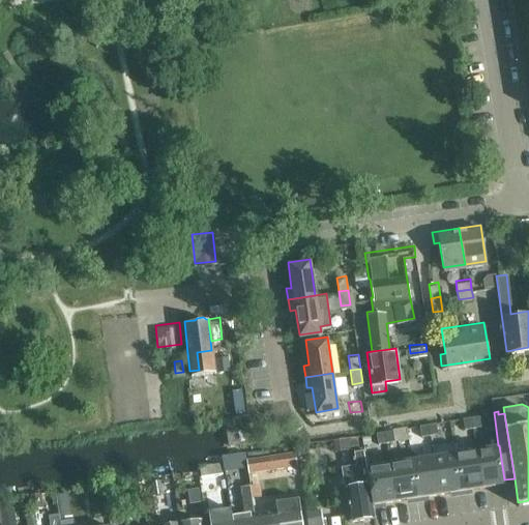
[(471,416),(472,427),(480,425),(479,415),(471,416)]
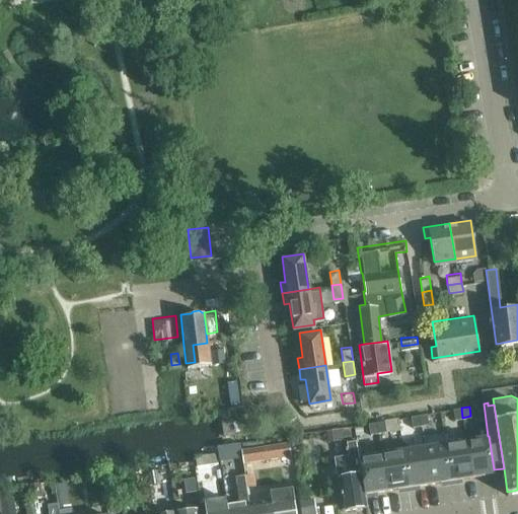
[(455,419),(462,418),(461,408),(453,409),(455,419)]
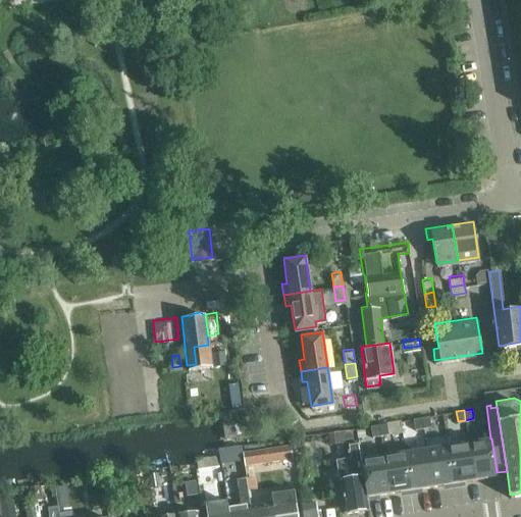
[(421,417),(423,427),(430,425),(429,416),(421,417)]
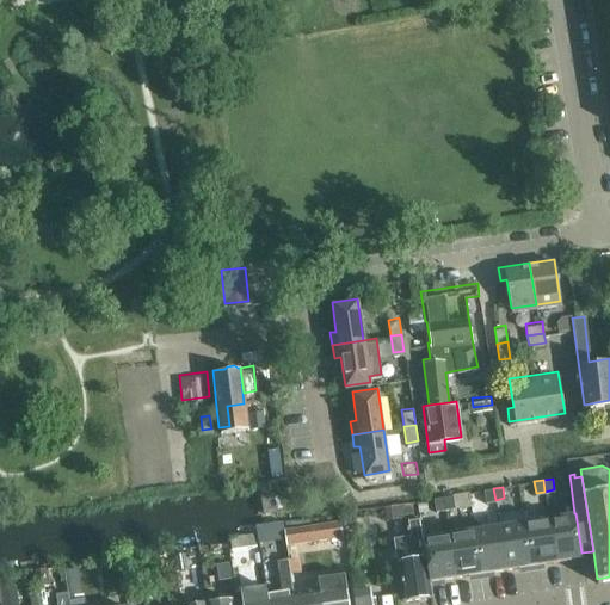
[(486,501),(495,500),(493,488),(484,489),(486,501)]
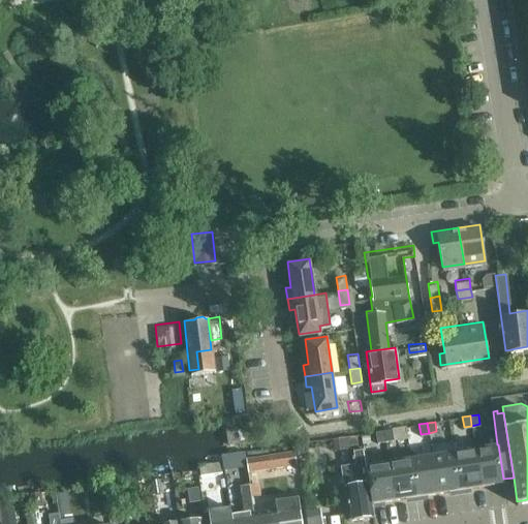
[(226,429),(227,440),(238,438),(236,428),(226,429)]
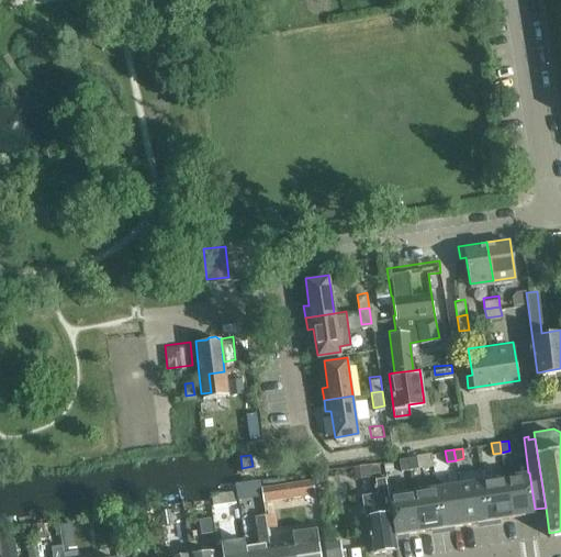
[(407,457),(410,468),(418,466),(416,456),(407,457)]
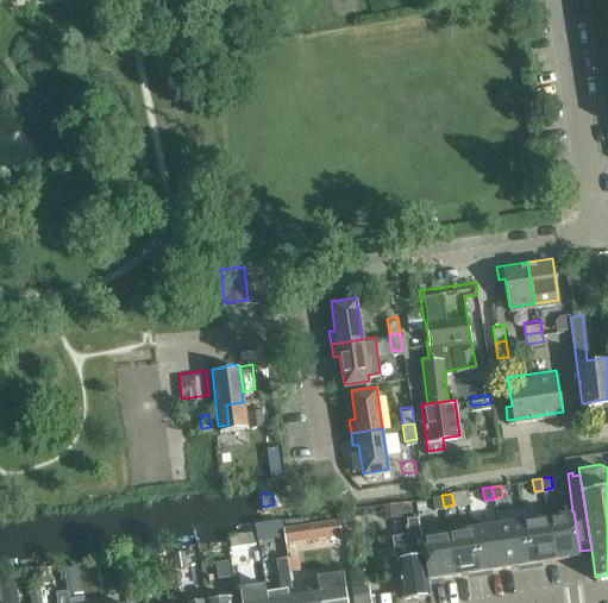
[(434,508),(444,507),(442,495),(432,496),(434,508)]
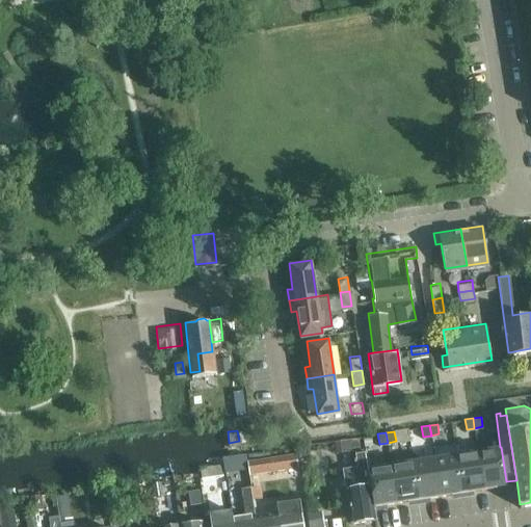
[(501,447),(500,447),(478,450),(484,488),(507,484),(506,481),(501,447)]
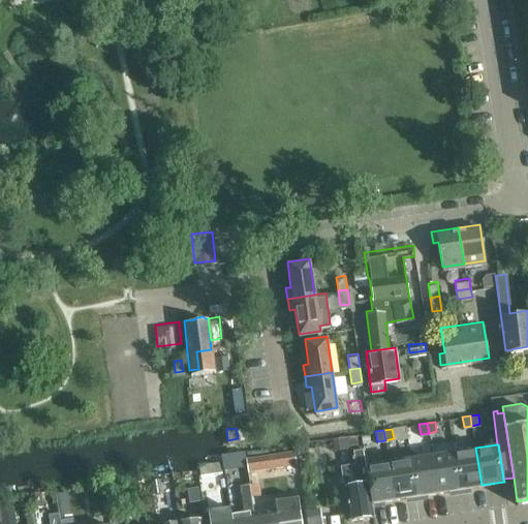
[(340,463),(343,483),(349,517),(373,514),(363,447),(352,449),(354,461),(340,463)]
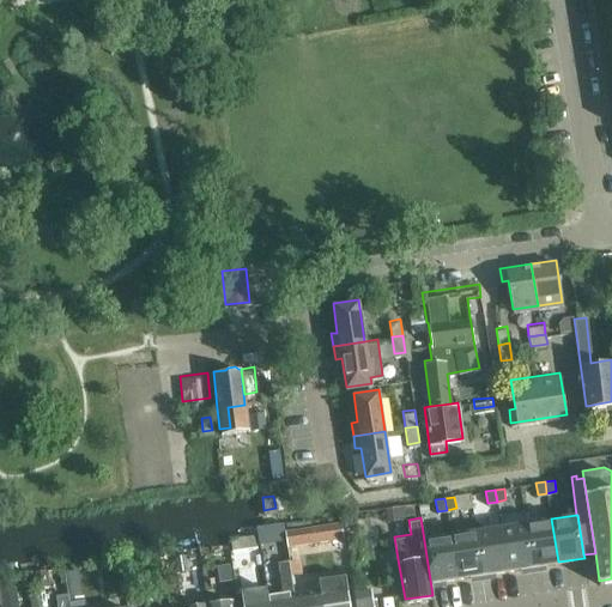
[(558,562),(551,519),(526,523),(533,565),(558,562)]
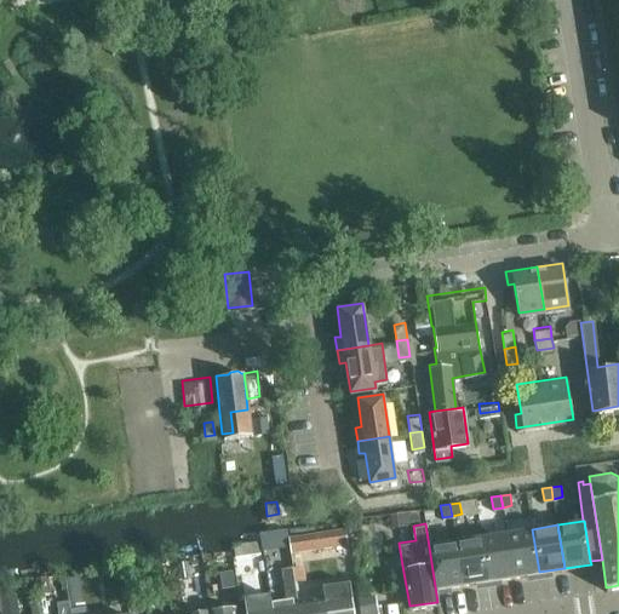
[(343,527),(314,531),(316,544),(345,540),(343,527)]
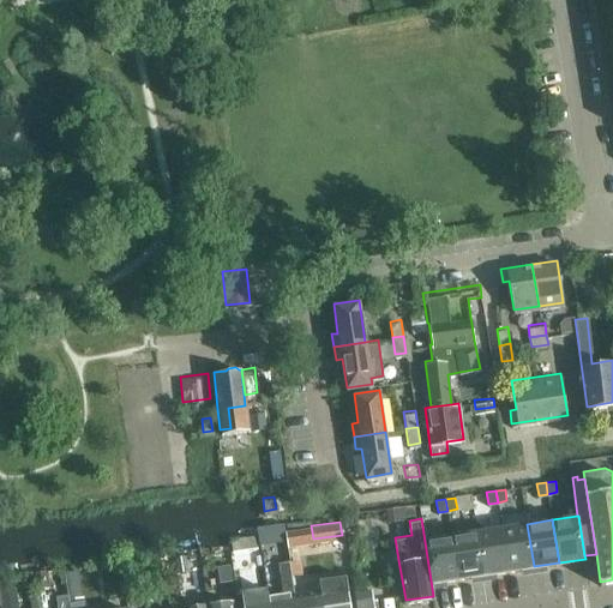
[(534,566),(527,524),(502,528),(509,571),(534,566)]
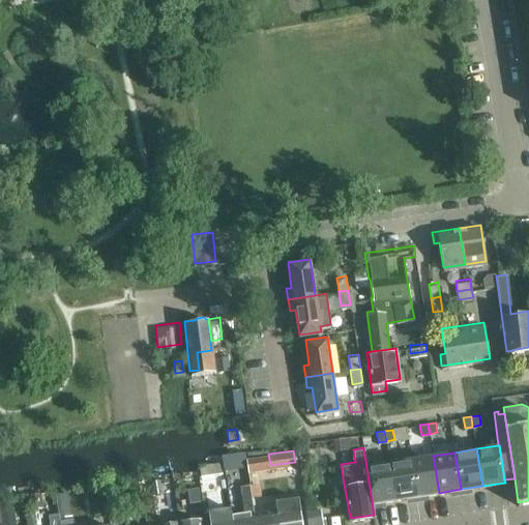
[(439,493),(433,456),(411,459),(417,496),(439,493)]
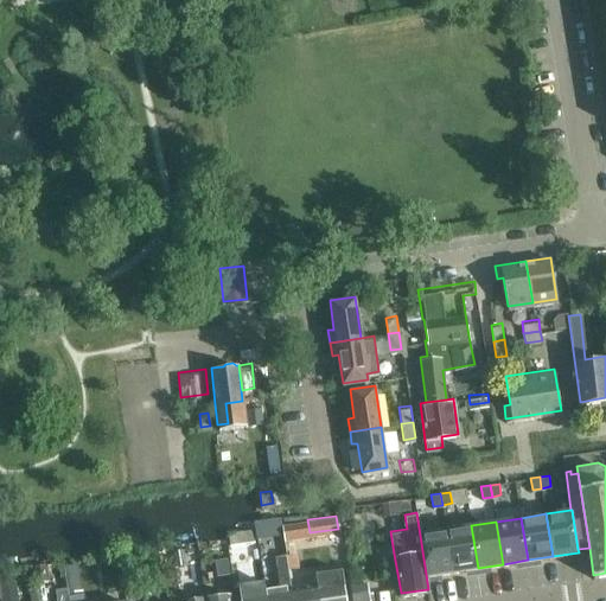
[(478,568),(471,525),(446,530),(453,571),(478,568)]
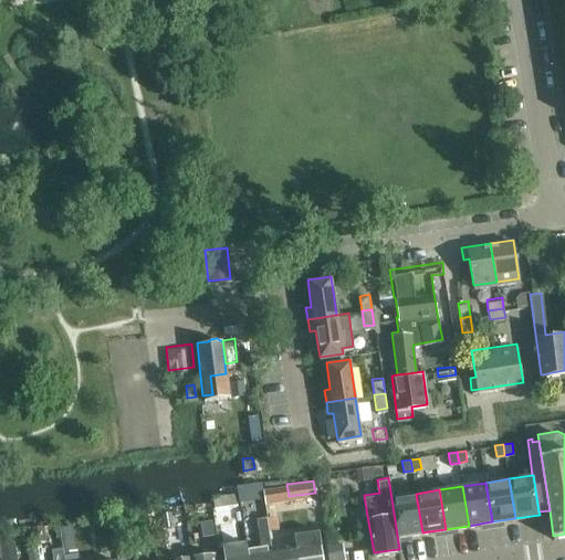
[(234,490),(212,495),(213,506),(237,502),(234,490)]
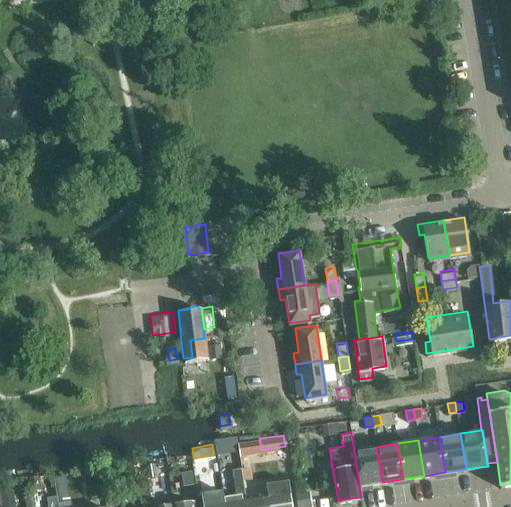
[(382,482),(376,447),(354,450),(360,486),(382,482)]
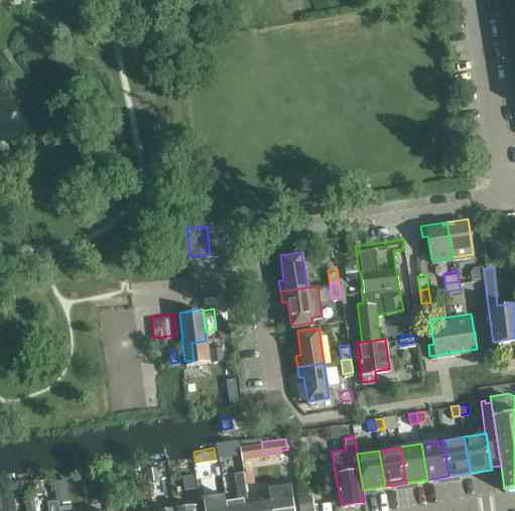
[(252,469),(243,470),(245,484),(254,483),(252,469)]
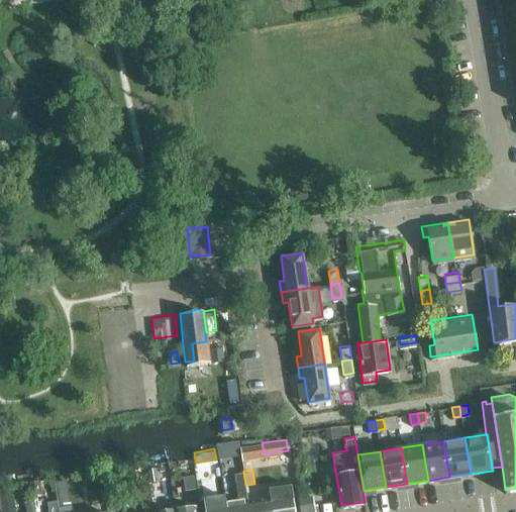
[(238,499),(226,501),(227,511),(249,511),(247,498),(245,485),(243,471),(234,473),(238,499)]
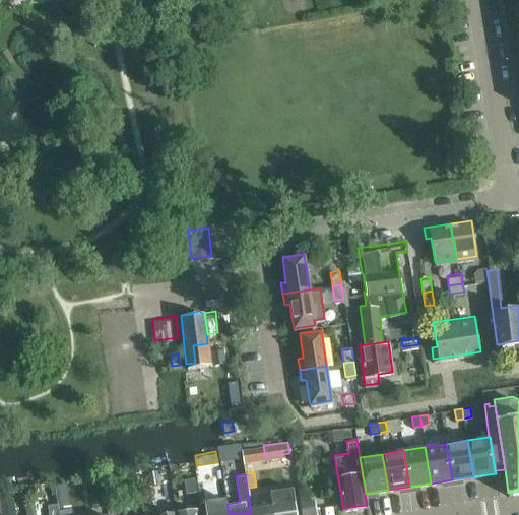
[(194,475),(185,476),(186,490),(195,489),(194,475)]
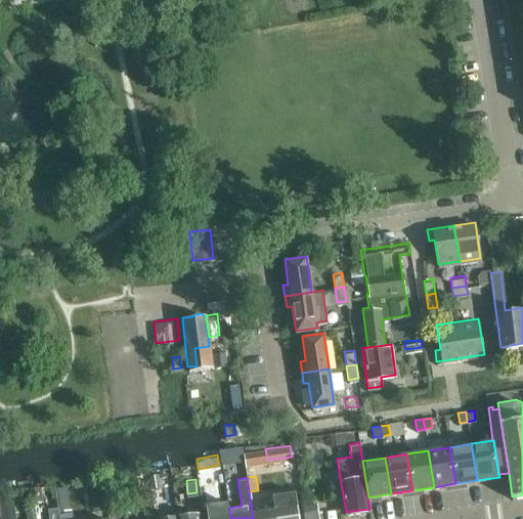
[(40,483),(30,485),(30,486),(32,501),(42,499),(40,485),(40,483)]
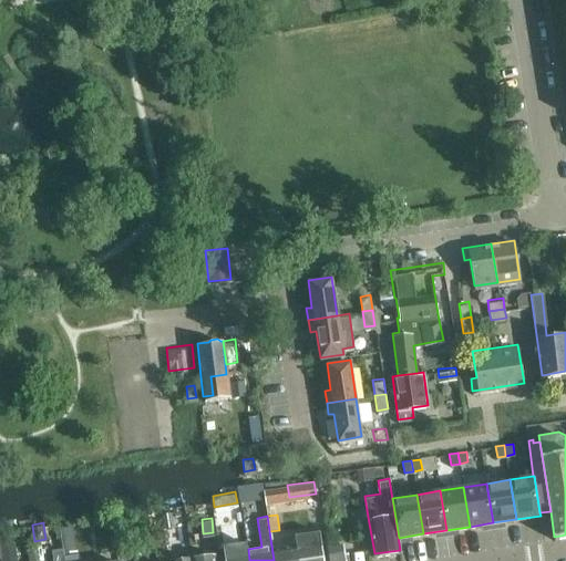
[(59,526),(63,554),(78,552),(73,523),(59,526)]
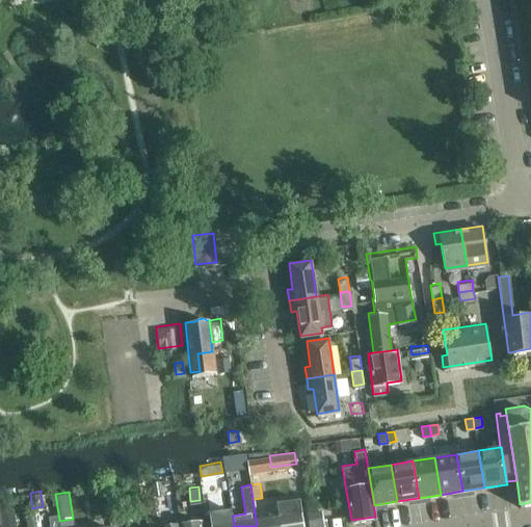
[(109,526),(116,526),(111,498),(104,499),(107,515),(109,526)]
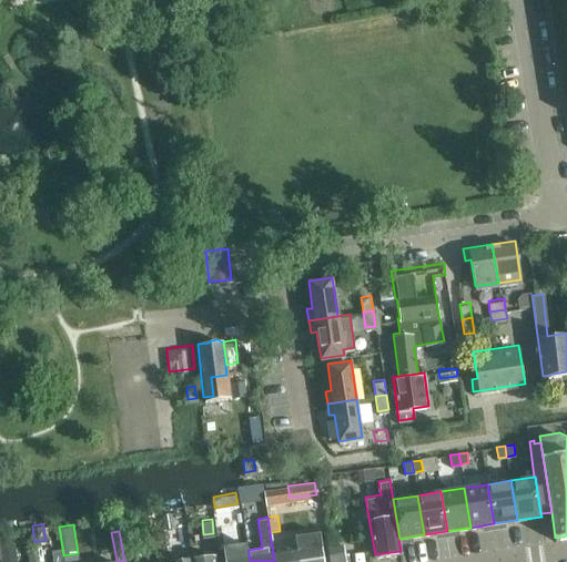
[(296,543),(299,561),(323,561),(320,531),(295,534),(296,543)]
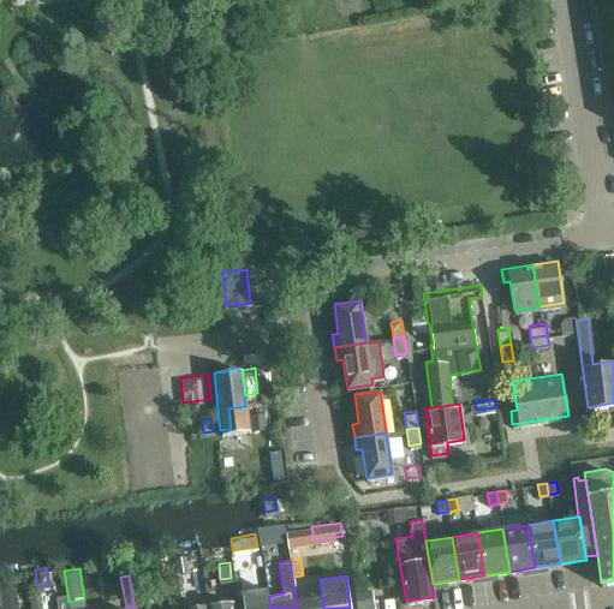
[(18,608),(15,585),(12,586),(0,587),(0,603),(0,608),(18,608)]
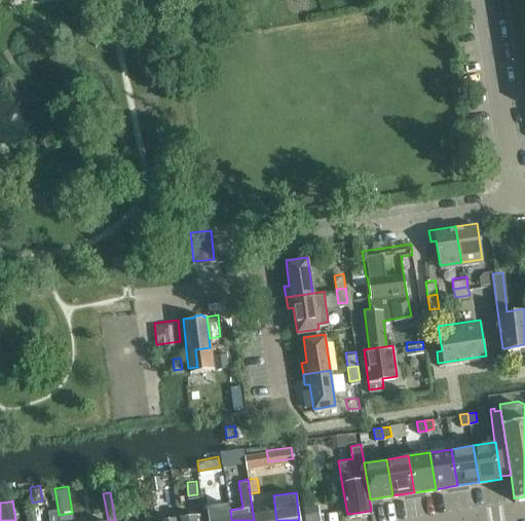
[(231,520),(230,510),(228,501),(205,505),(208,520),(231,520)]
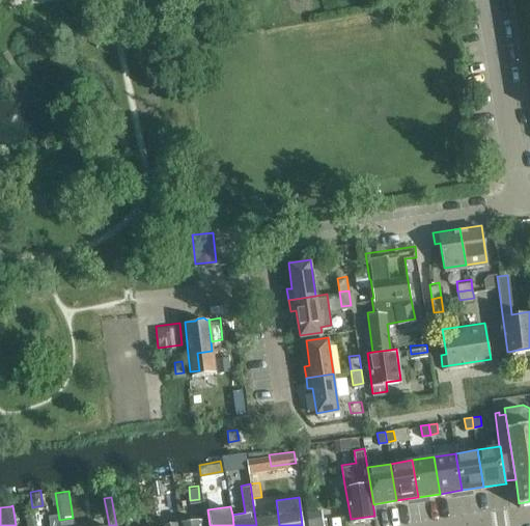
[(305,509),(307,517),(307,525),(324,525),(322,506),(305,509)]
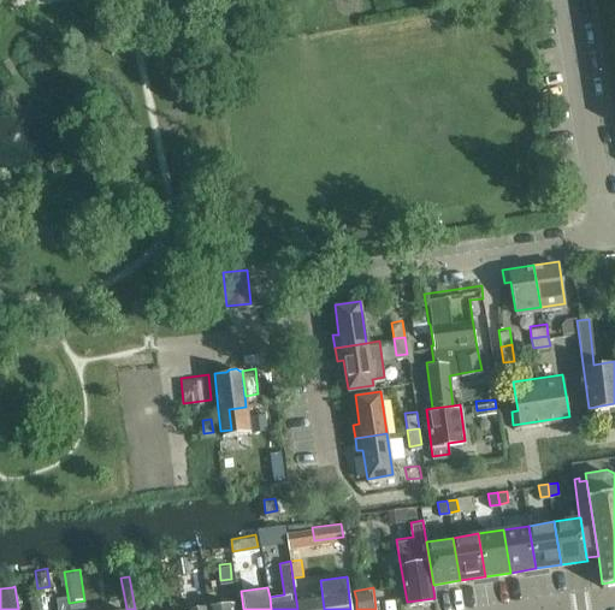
[(295,593),(297,609),(324,609),(321,590),(306,591),(295,593)]
